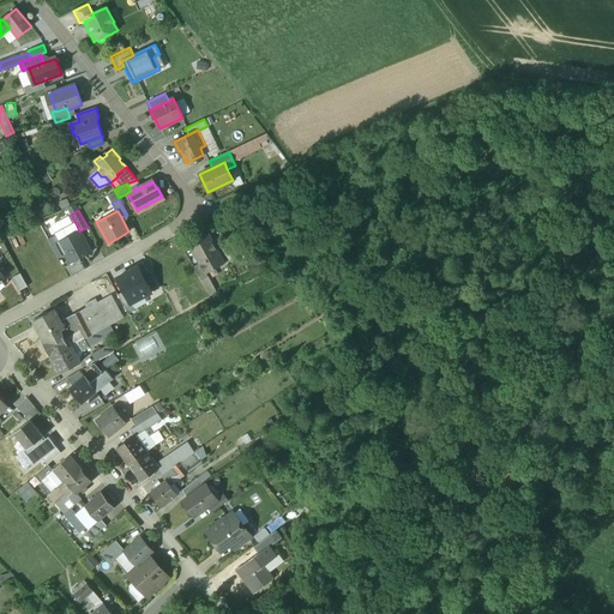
[(64,253),(59,242),(79,232),(77,226),(73,224),(56,233),(56,235),(56,236),(48,240),(58,257),(64,253)]
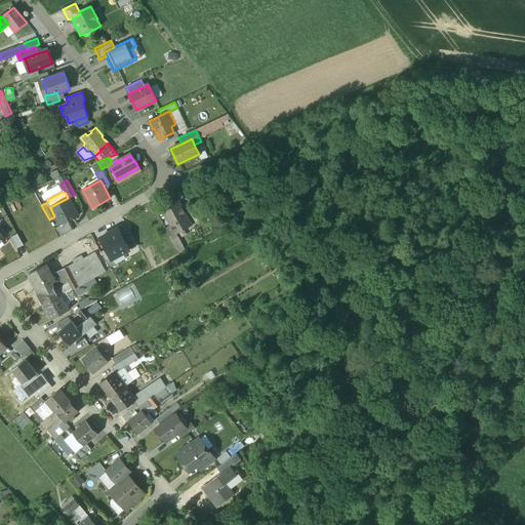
[(68,198),(50,207),(54,216),(59,226),(78,215),(68,198)]
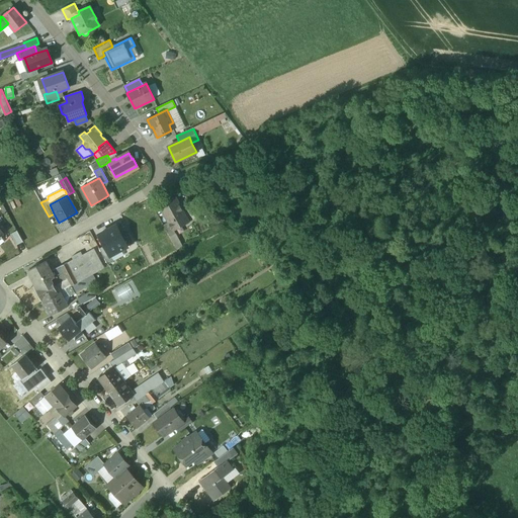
[(188,222),(175,198),(160,206),(169,223),(173,230),(188,222)]
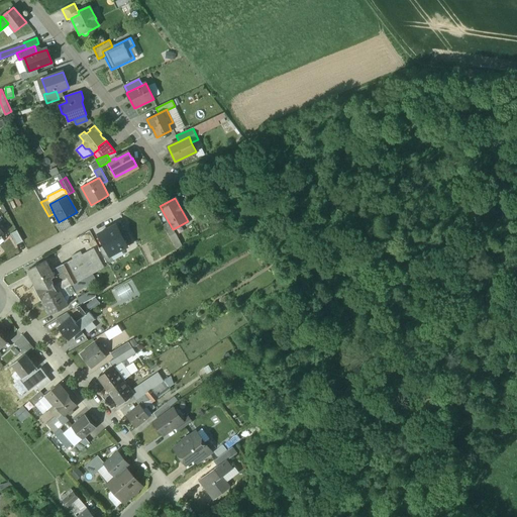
[(173,229),(169,222),(164,224),(170,236),(176,233),(173,229)]
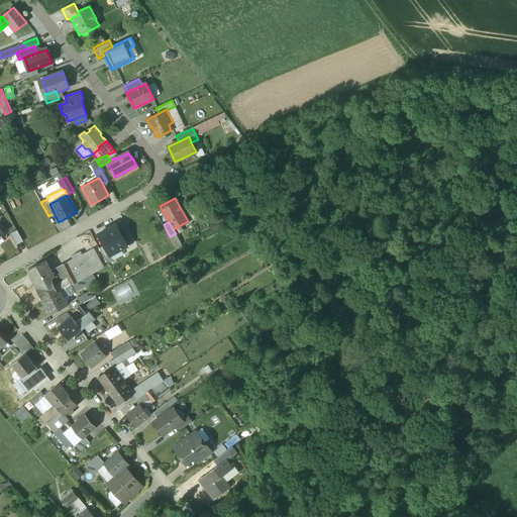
[(115,226),(100,233),(104,240),(102,241),(105,245),(110,255),(128,246),(122,235),(120,231),(118,232),(115,226)]
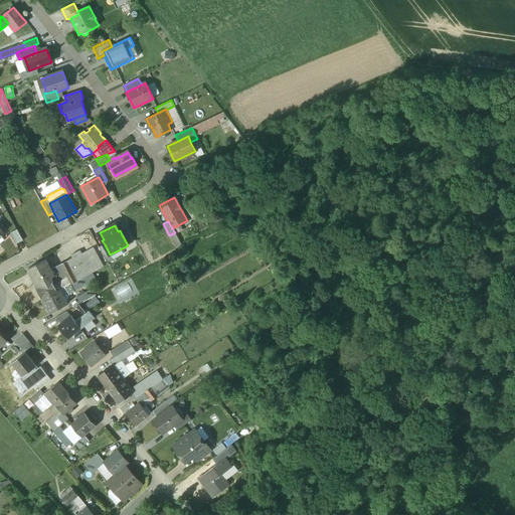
[(17,229),(11,232),(17,243),(23,240),(17,229)]
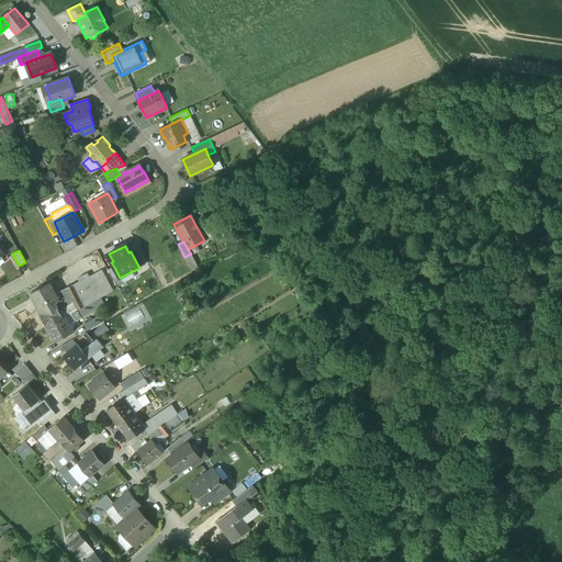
[(139,253),(133,256),(139,268),(145,265),(139,253)]
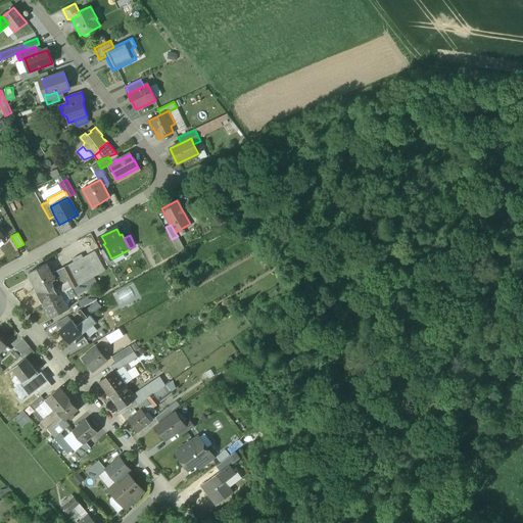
[(106,248),(100,251),(109,268),(114,265),(111,259),(106,248)]
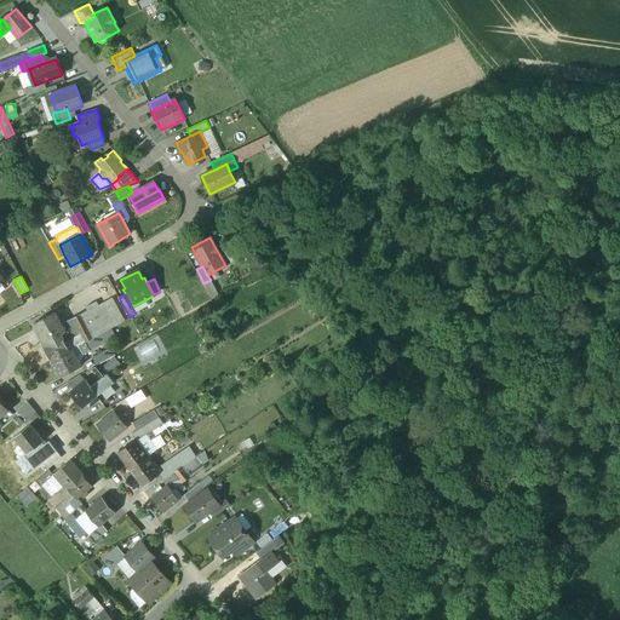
[(112,299),(98,306),(96,303),(86,308),(87,311),(80,315),(93,338),(110,329),(124,322),(112,299)]
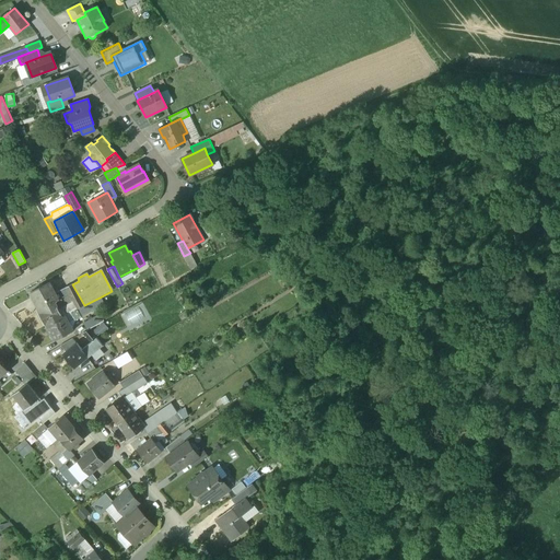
[(56,293),(49,282),(31,293),(39,311),(38,311),(46,326),(47,326),(62,317),(62,316),(58,310),(73,302),(69,294),(59,300),(56,293)]
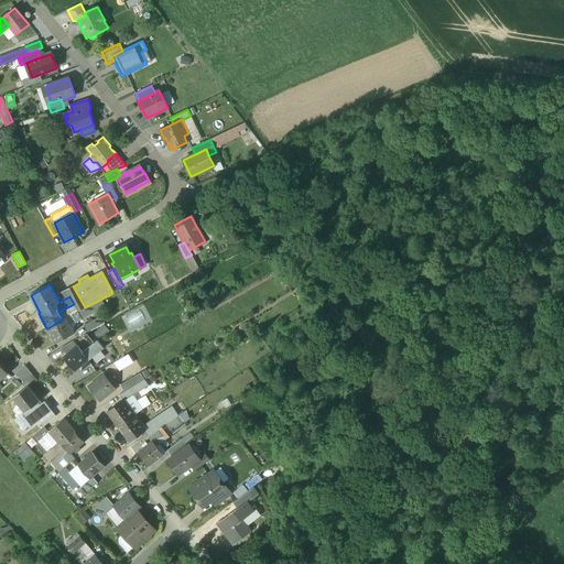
[(73,286),(66,290),(69,296),(74,304),(77,311),(77,312),(85,307),(73,286)]
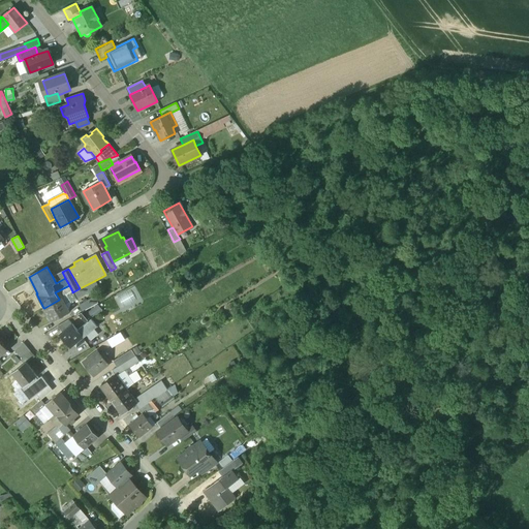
[(62,272),(53,277),(56,283),(65,278),(62,272)]
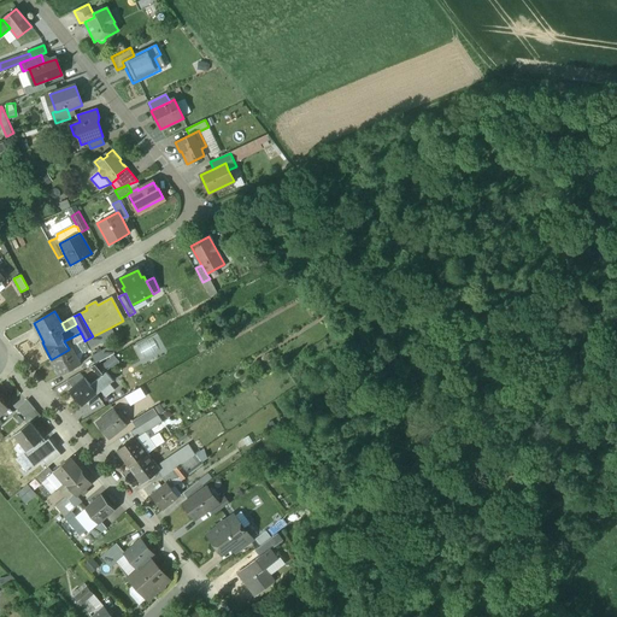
[(93,336),(84,341),(88,348),(113,334),(110,328),(93,336)]
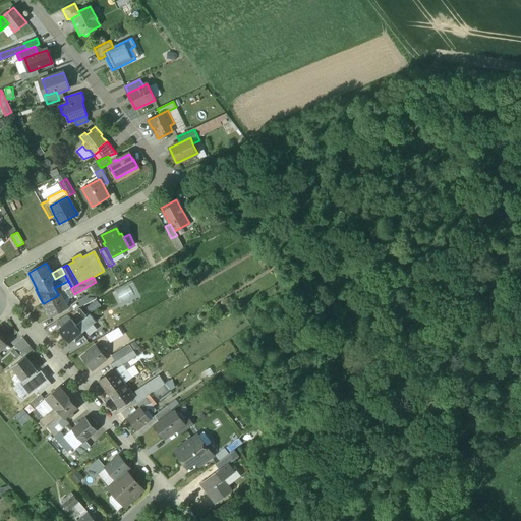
[(71,287),(66,290),(69,296),(74,294),(71,288),(71,287)]
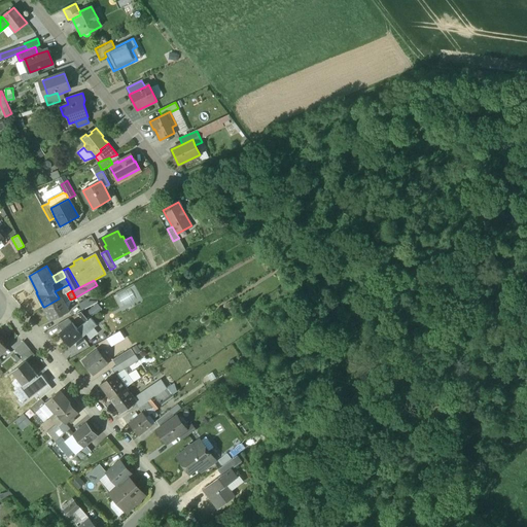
[(67,293),(61,296),(64,304),(70,300),(67,293)]
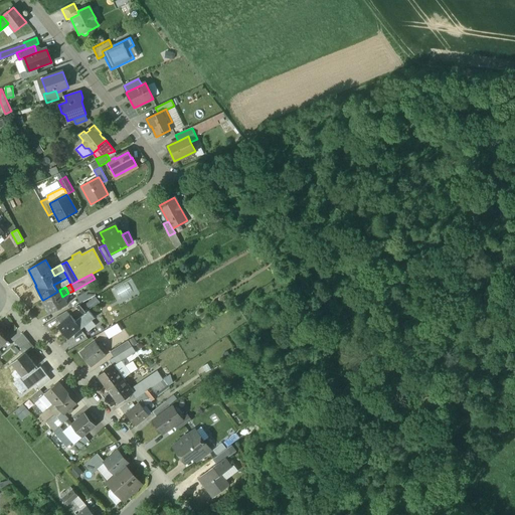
[(62,297),(59,290),(57,291),(57,292),(43,300),(50,314),(66,305),(62,297)]
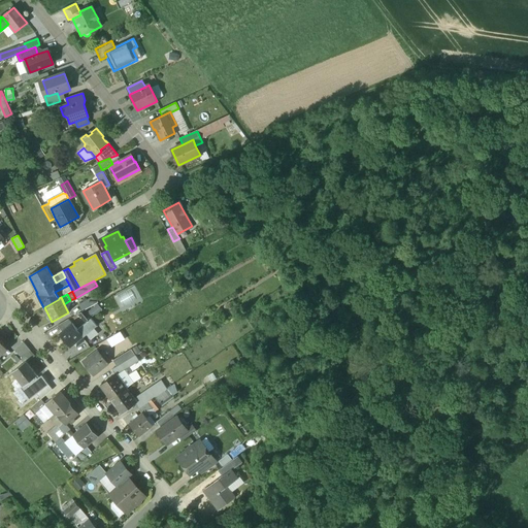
[(94,297),(80,305),(84,311),(85,310),(97,303),(94,297)]
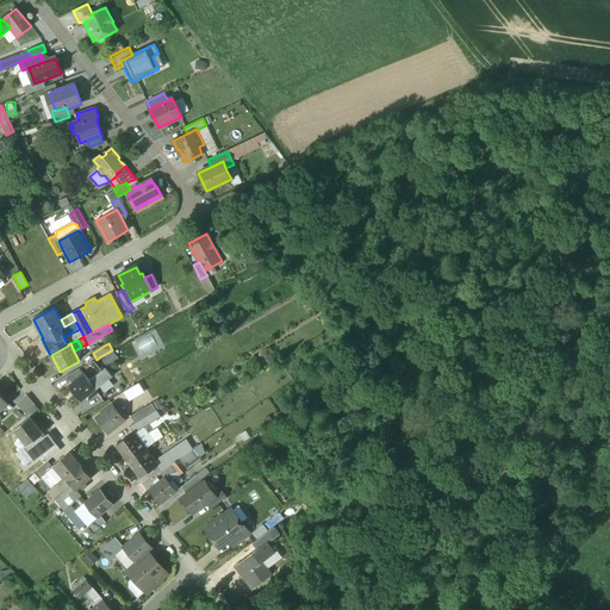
[(106,356),(99,361),(104,366),(110,361),(106,356)]
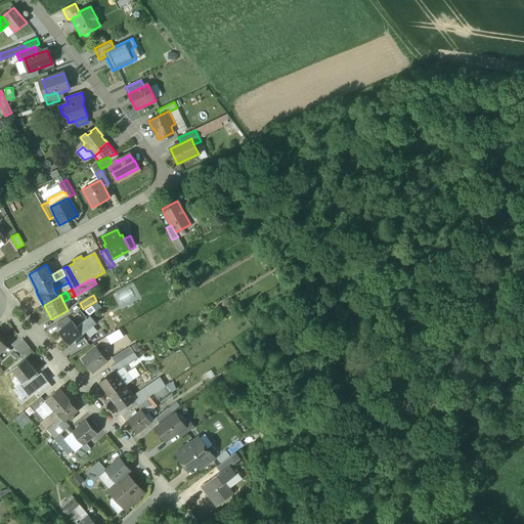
[(83,309),(78,311),(85,320),(90,316),(89,314),(85,310),(84,308),(83,309)]
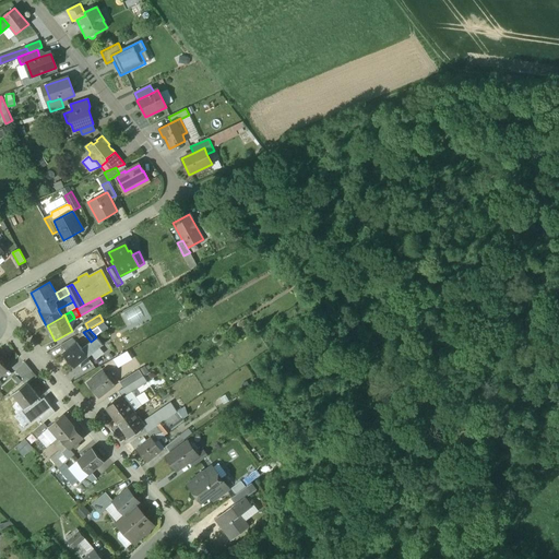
[(91,342),(82,349),(76,343),(66,352),(63,354),(74,368),(102,344),(96,337),(91,342)]
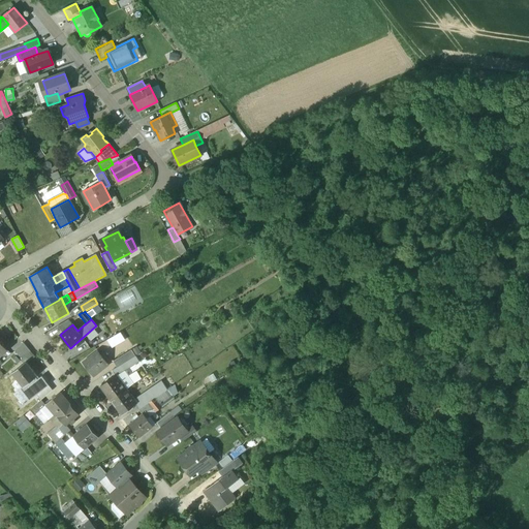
[(68,320),(57,327),(62,333),(72,324),(68,320)]
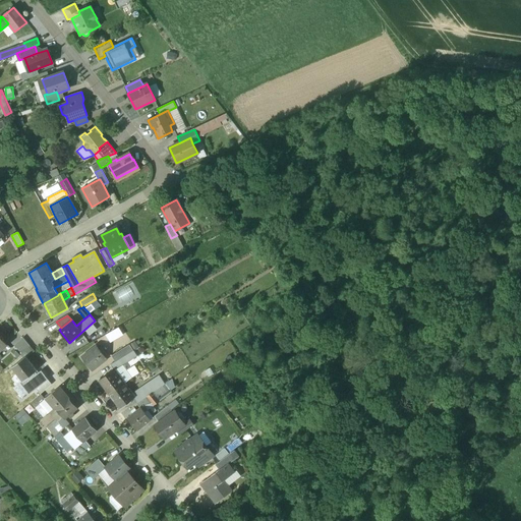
[(118,328),(106,335),(110,342),(123,335),(118,328)]
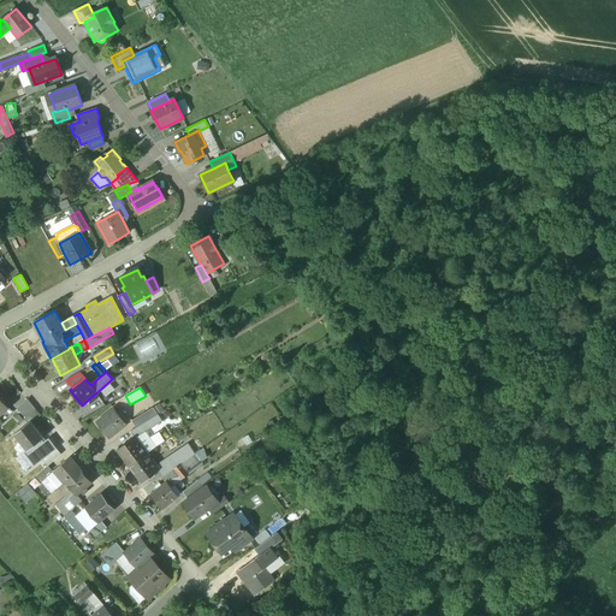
[(28,401),(18,408),(27,418),(35,410),(28,401)]
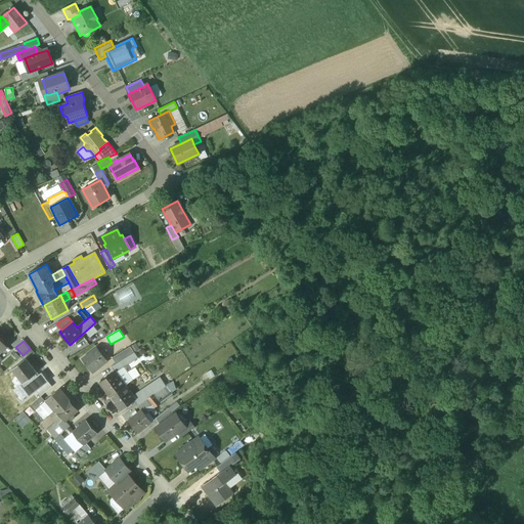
[(130,347),(112,358),(116,364),(127,357),(134,353),(130,347)]
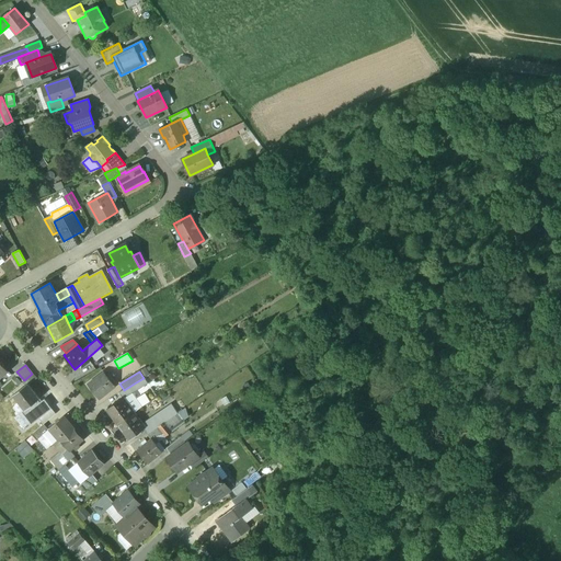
[(24,380),(22,382),(25,386),(27,385),(29,387),(37,378),(32,374),(24,380)]
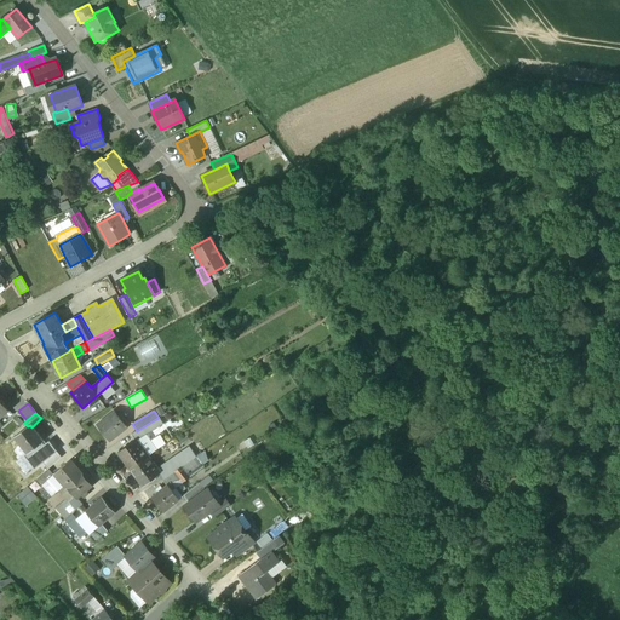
[(127,428),(116,413),(108,419),(107,418),(97,425),(109,441),(115,435),(116,436),(127,428)]
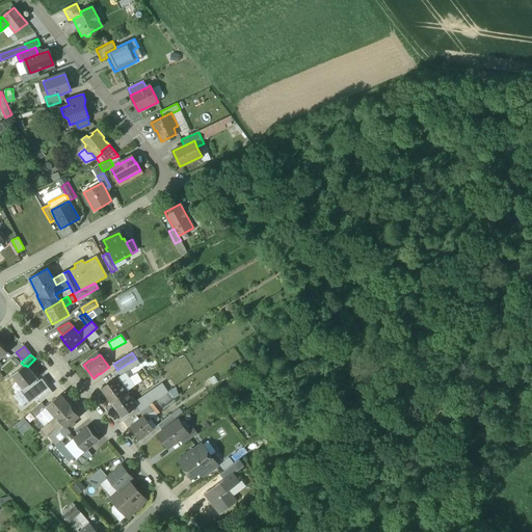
[(136,358),(129,363),(133,368),(140,364),(136,358)]
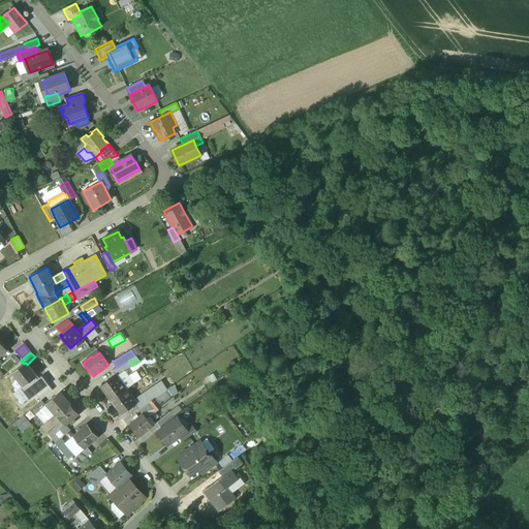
[(128,361),(120,366),(124,371),(132,366),(128,361)]
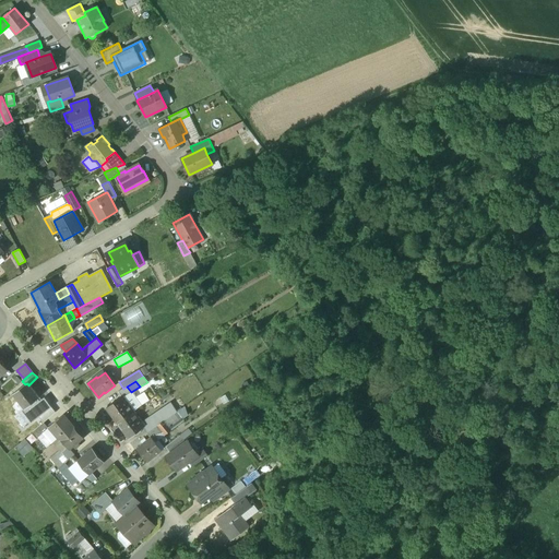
[(13,394),(25,408),(22,411),(32,424),(39,417),(51,408),(44,397),(39,401),(38,399),(38,397),(28,385),(27,383),(25,384),(13,394)]
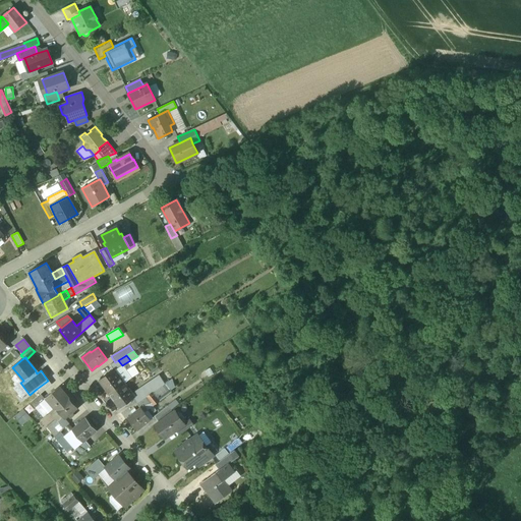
[(124,384),(113,369),(99,381),(110,395),(124,384)]
